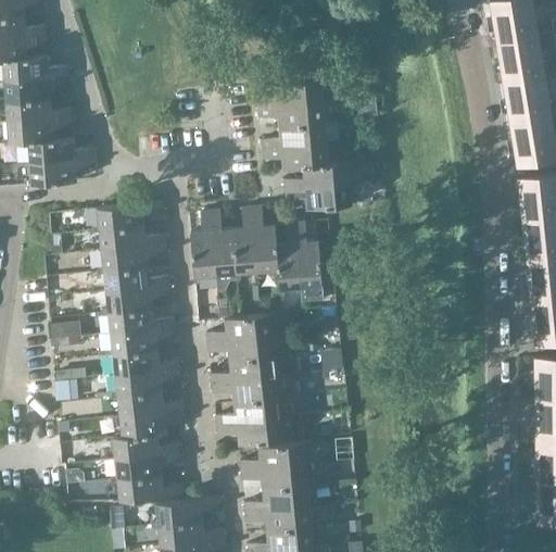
[(0,0),(0,20),(25,17),(25,10),(43,9),(42,0),(0,0)]
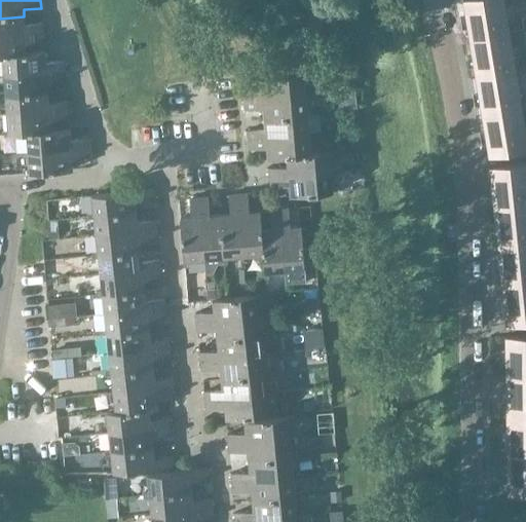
[(502,0),(478,0),(462,3),(468,38),(468,43),(509,36),(502,0)]
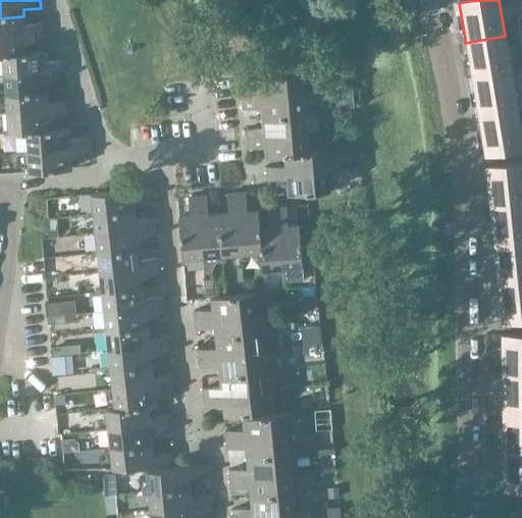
[(24,29),(23,16),(0,18),(0,38),(43,35),(43,28),(24,29)]
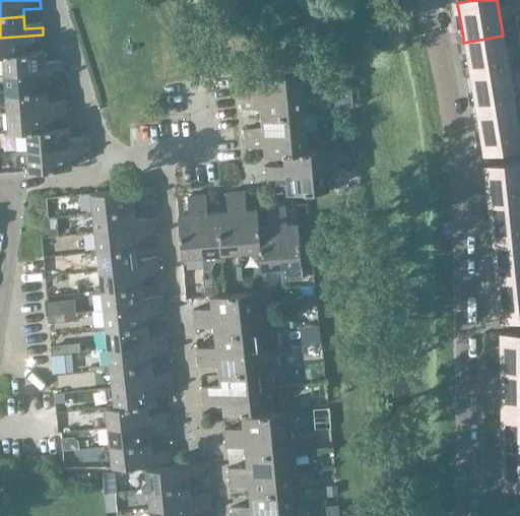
[(0,58),(1,58),(26,56),(26,47),(44,46),(43,35),(0,38),(0,58)]
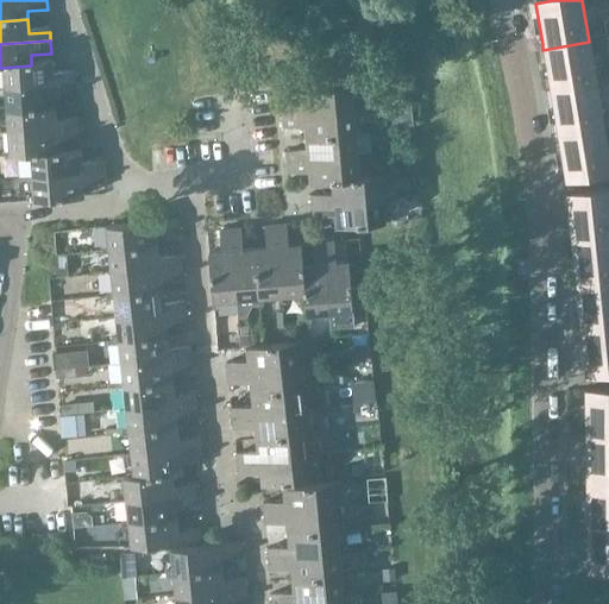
[(596,87),(589,42),(542,50),(551,94),(596,87)]
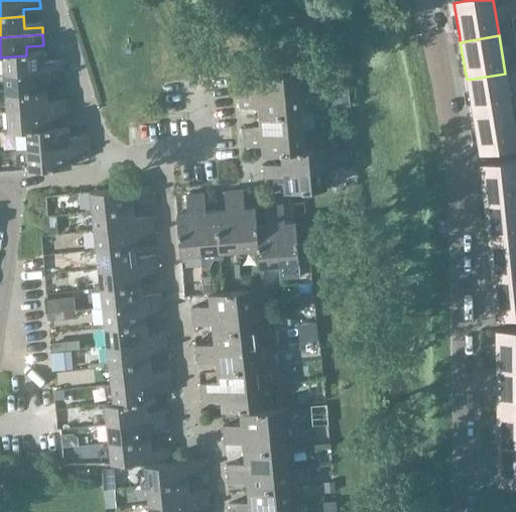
[(26,57),(26,55),(1,57),(0,57),(0,59),(3,59),(4,77),(63,73),(62,65),(45,66),(44,55),(26,57)]
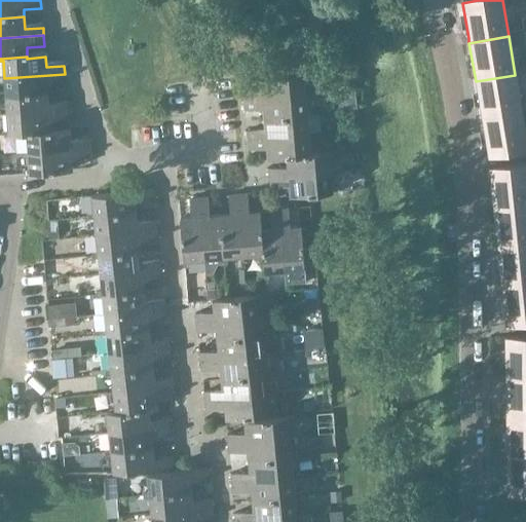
[(0,98),(5,99),(48,95),(47,85),(66,84),(65,74),(4,78),(5,95),(0,95),(0,98)]
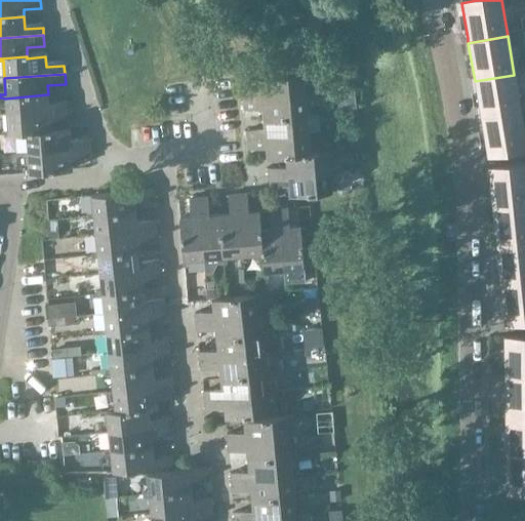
[(514,75),(475,81),(481,120),(521,113),(514,75)]
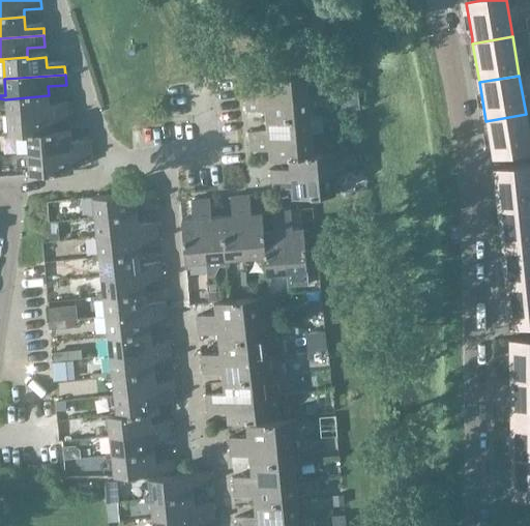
[(312,79),(261,84),(262,94),(244,96),(245,106),(306,100),(304,82),(312,82),(312,79)]
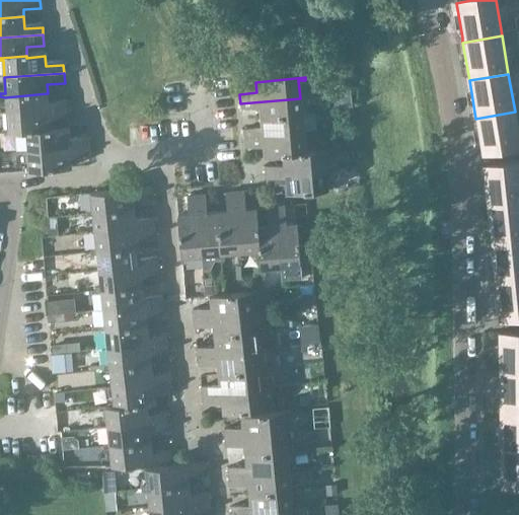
[(48,93),(5,97),(0,96),(0,99),(6,99),(7,117),(67,112),(66,103),(49,104),(48,93)]
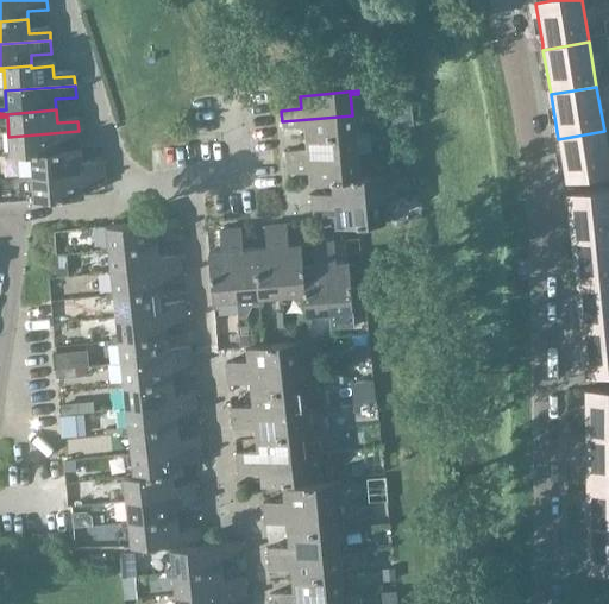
[(355,133),(352,115),(282,121),(283,133),(303,131),(305,143),(355,138),(362,137),(362,132),(355,133)]
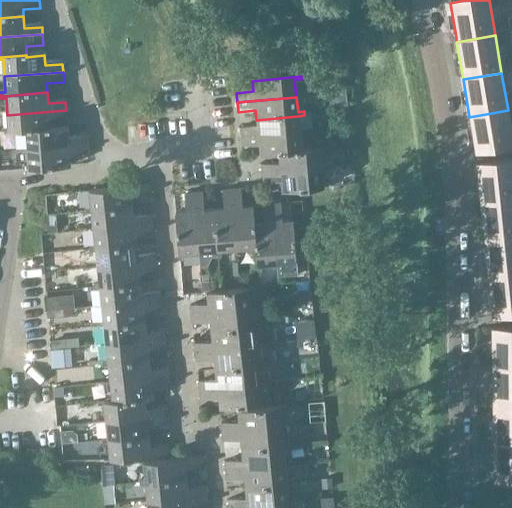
[(24,133),(49,130),(49,123),(66,121),(66,110),(7,115),(8,131),(1,131),(2,135),(8,134),(8,136),(16,135),(25,135),(24,133)]
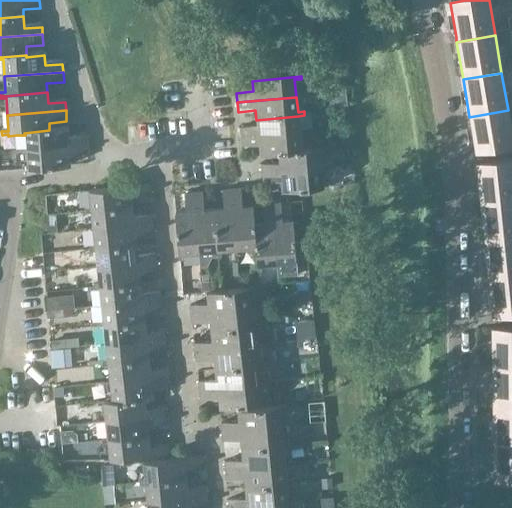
[(511,137),(508,110),(469,117),(475,156),(511,149),(511,137)]
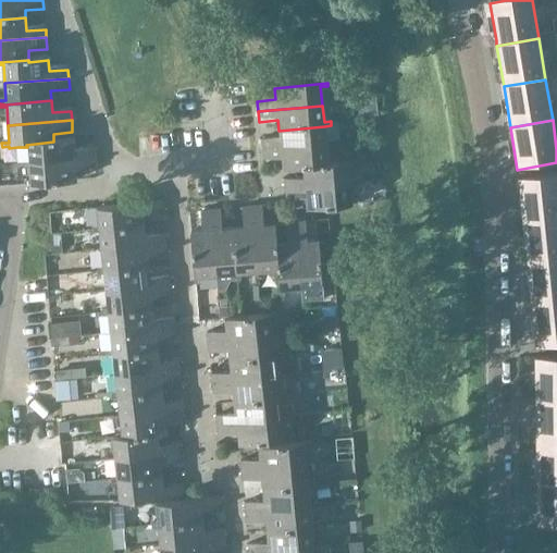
[(331,125),(324,126),(279,131),(279,142),(260,143),(261,152),(326,147),(324,128),(331,127),(331,125)]
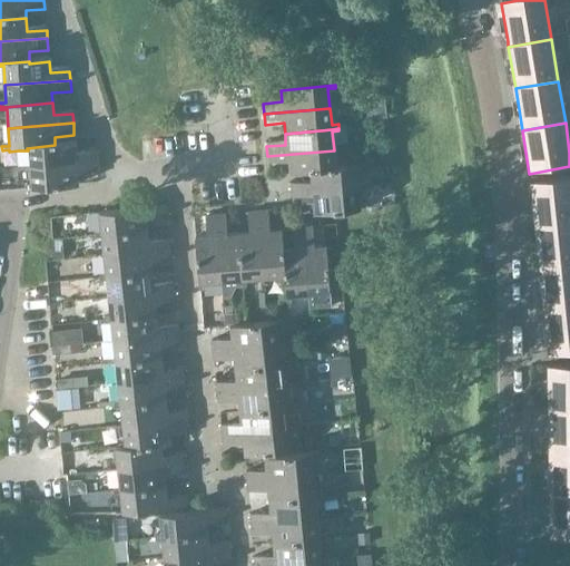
[(30,168),(30,169),(96,164),(96,155),(76,157),(75,146),(55,147),(55,145),(27,148),(28,150),(18,150),(19,169),(30,168)]
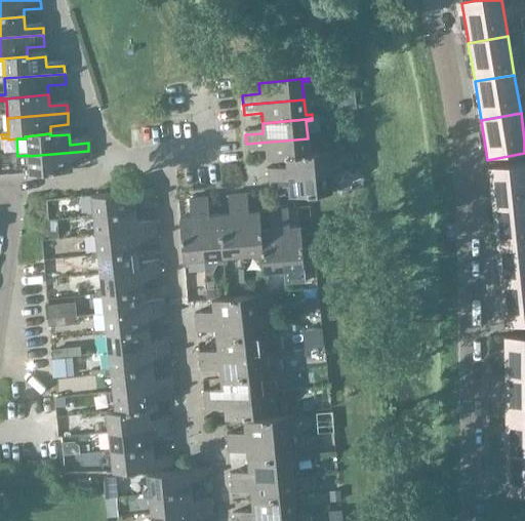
[(266,161),(284,159),(309,157),(308,138),(246,144),(247,153),(265,152),(266,161)]
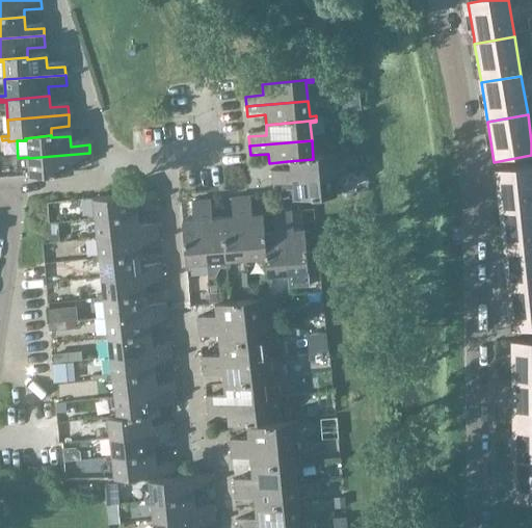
[(30,181),(73,178),(73,165),(90,164),(89,153),(28,158),(30,175),(23,175),(23,179),(30,178),(30,181)]
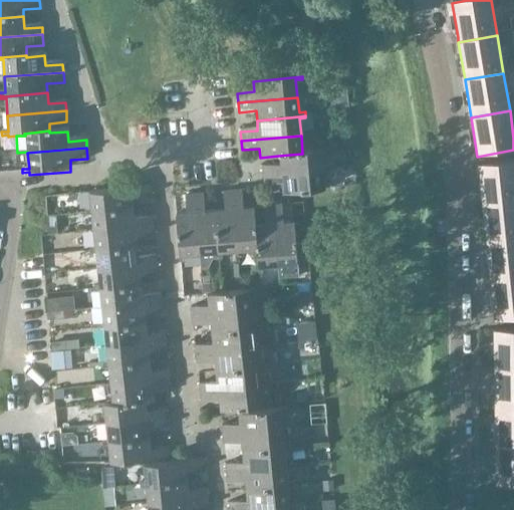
[(261,168),(262,176),(321,172),(320,156),(327,155),(327,152),(302,154),(278,156),(279,166),(261,168)]
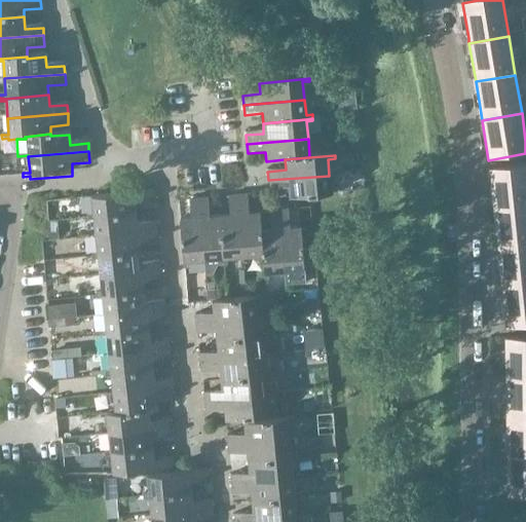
[(525,165),(489,171),(493,211),(525,207),(525,165)]
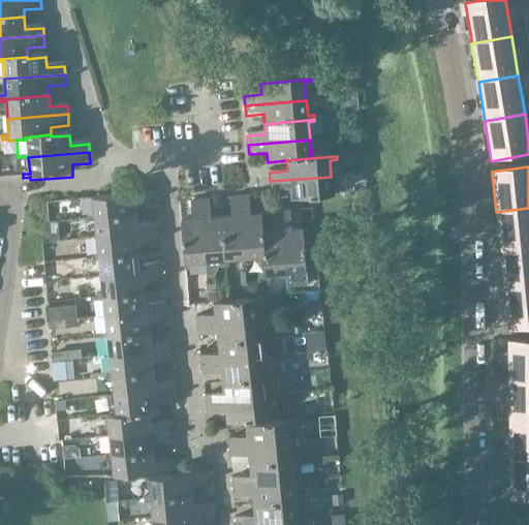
[(290,201),(293,201),(340,196),(340,192),(333,192),(331,177),(270,181),(271,190),(289,189),(290,201)]
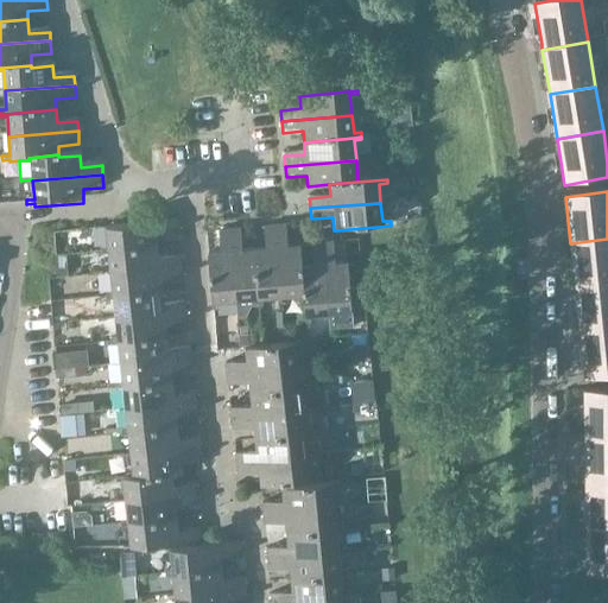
[(159,239),(181,236),(179,224),(107,232),(108,249),(101,251),(101,255),(109,254),(160,249),(159,239)]
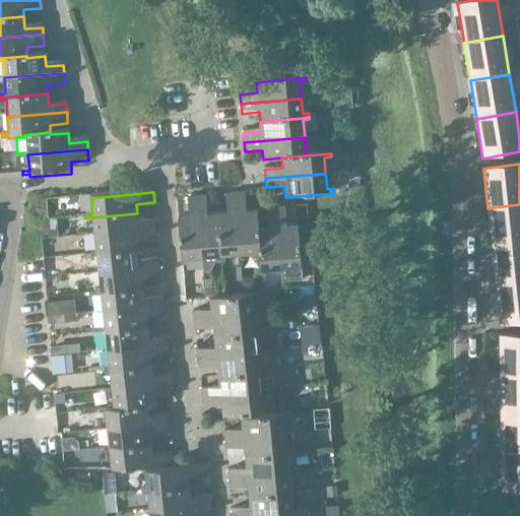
[(259,257),(261,257),(259,232),(258,213),(247,214),(246,195),(237,196),(242,258),(256,257),(257,261),(260,261),(259,257)]
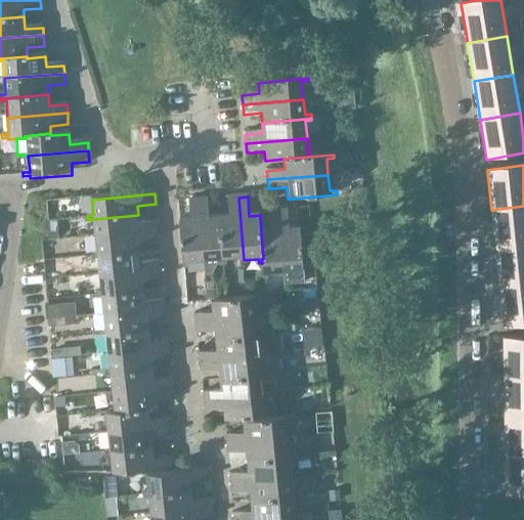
[(225,261),(244,260),(238,198),(230,199),(231,217),(221,218),(224,266),(226,266),(225,261)]
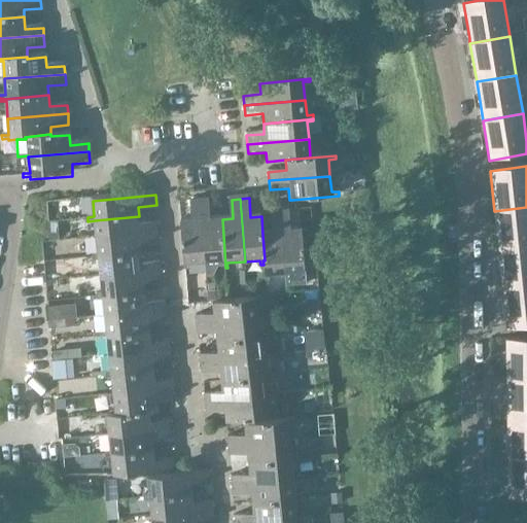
[(210,201),(201,202),(206,265),(220,264),(220,269),(225,268),(222,219),(211,219),(210,201)]
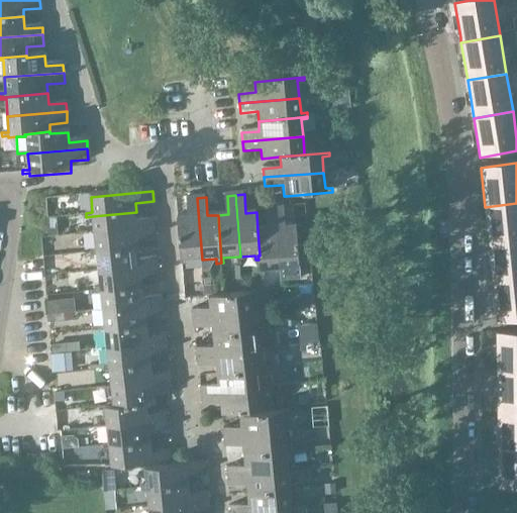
[(184,261),(202,260),(197,198),(187,199),(189,217),(179,218),(182,261),(183,266),(184,266),(184,261)]
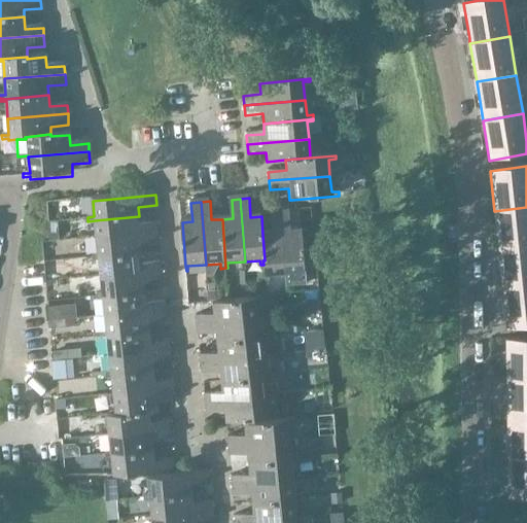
[(526,207),(494,211),(498,250),(526,246),(526,207)]
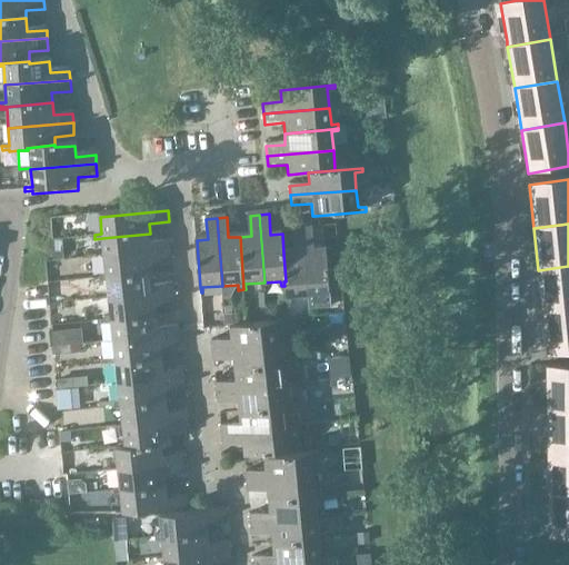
[(286,306),(290,305),(289,299),(309,298),(305,231),(293,233),(296,253),(283,254),(286,281),(288,300),(285,300),(286,306)]
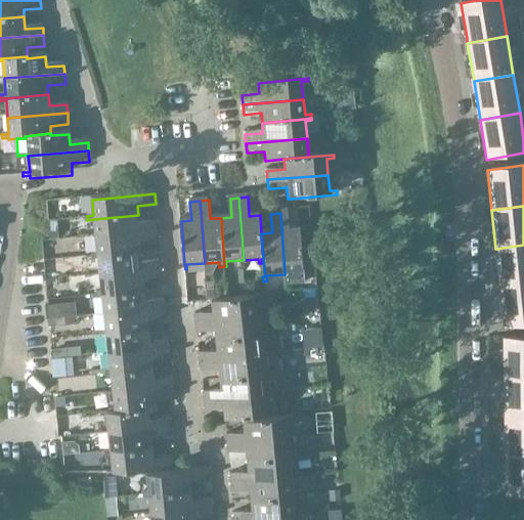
[(290,213),(280,213),(285,274),(299,273),(300,278),(304,277),(303,273),(305,273),(302,230),(291,230),(290,213)]
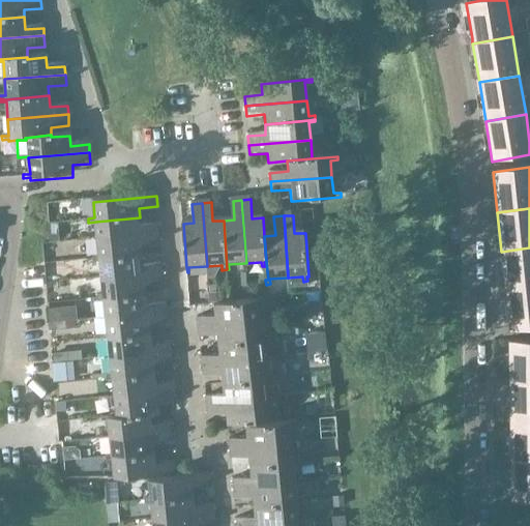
[(140,217),(95,222),(88,223),(88,225),(95,224),(97,241),(159,235),(158,226),(141,228),(140,217)]
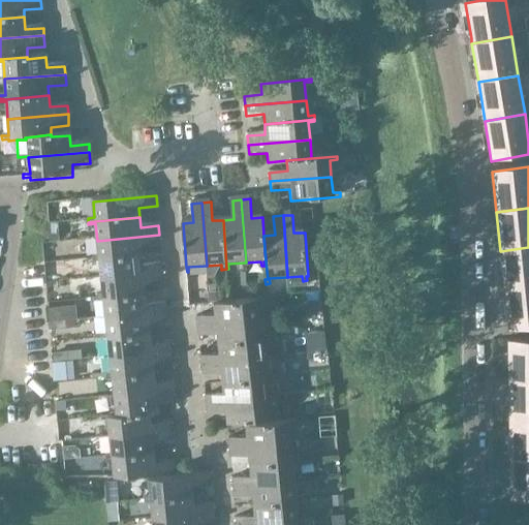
[(92,261),(99,261),(144,256),(143,246),(160,245),(159,235),(97,241),(98,256),(92,257),(92,261)]
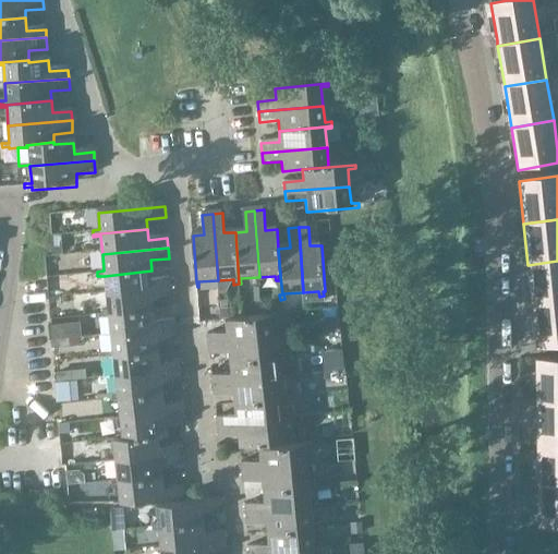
[(557,261),(528,265),(532,306),(557,303),(557,261)]
